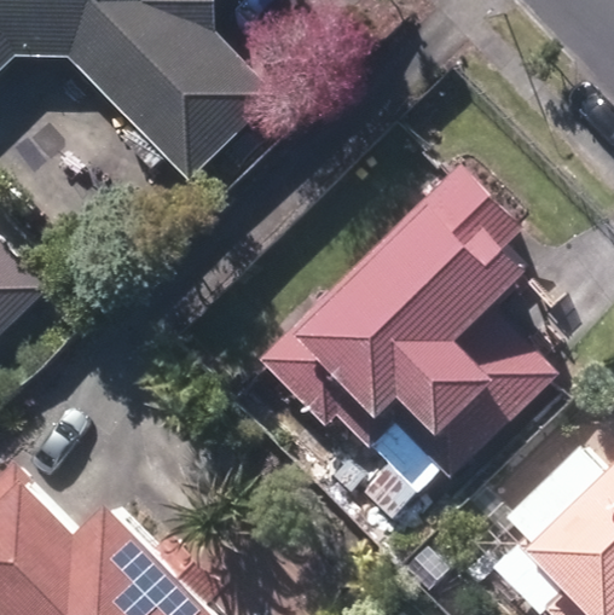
[(73,58),(185,179),(274,97),(213,29),(213,0),(0,0),(0,67),(13,54),(73,58)]
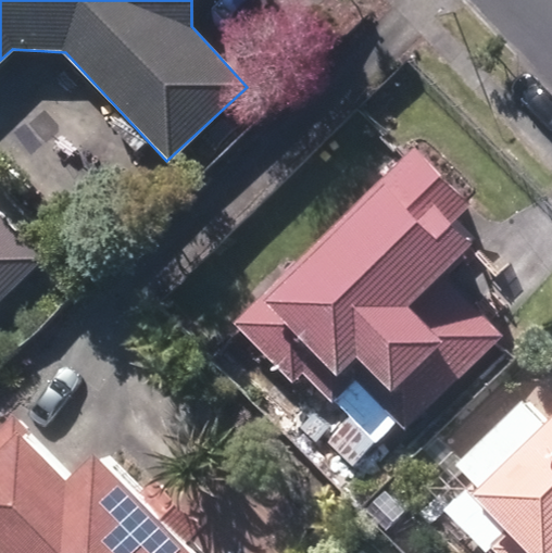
[(355,379),(403,429),(501,337),(440,274),(469,247),(449,224),(467,206),(411,148),(372,186),(374,189),(233,323),(290,385),(302,373),(331,403),(355,379)]
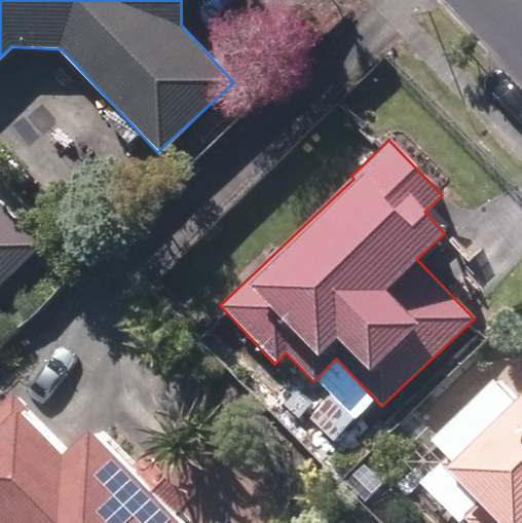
[(0,270),(34,237),(0,202),(0,270)]
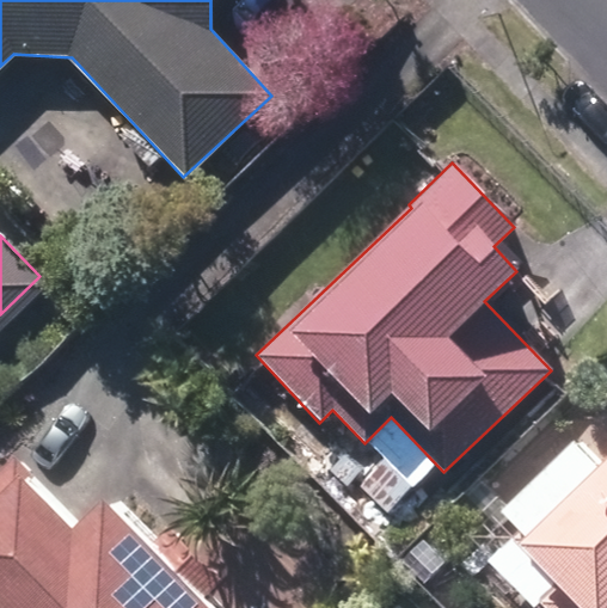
[(606,607),(606,456),(598,467),(580,447),(513,514),(531,533),(516,545),(509,538),(485,563),(529,607),(532,607),(537,603),(540,607),(606,607)]
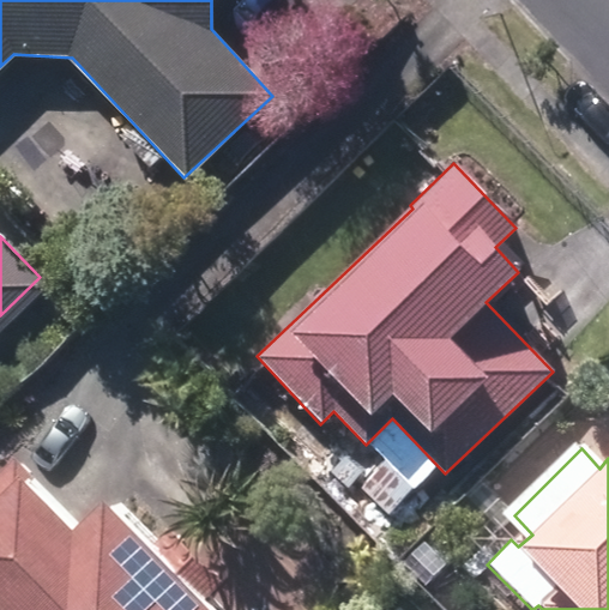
[(261,609),(258,607),(254,609),(210,609),(102,501),(78,524),(13,460),(0,473),(0,609),(261,609)]
